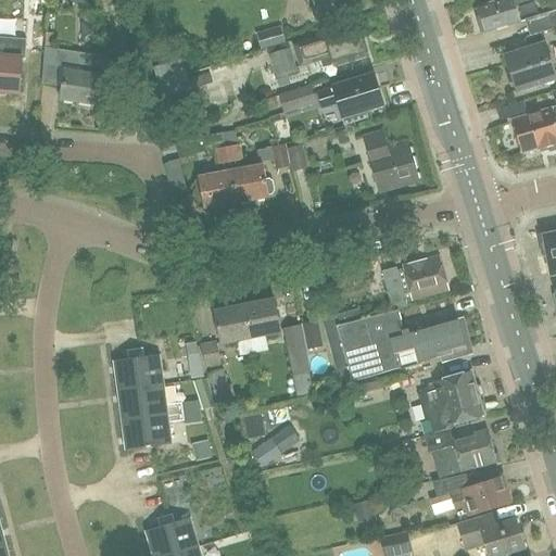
[(310,0),(316,23),(354,11),(351,0),(310,0)]
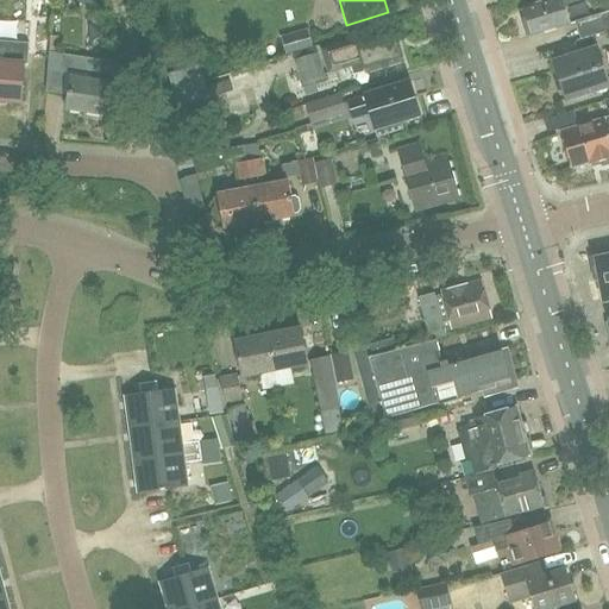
[(522,22),(526,36),(532,33),(533,36),(570,25),(564,5),(579,0),(546,0),(525,7),(528,20),(522,22)]
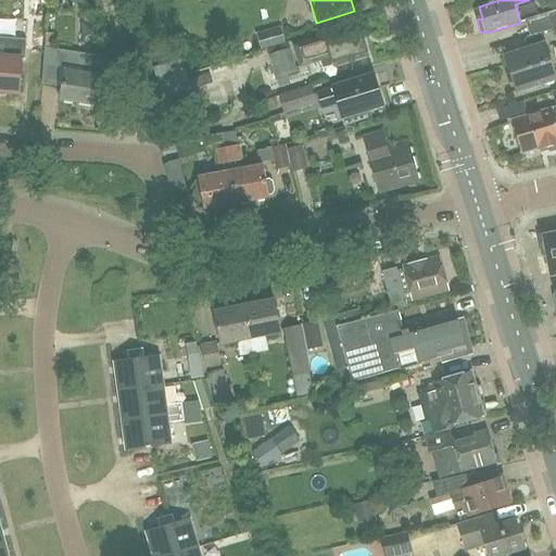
[(553,29),(555,27),(555,11),(525,21),(529,36),(553,29)]
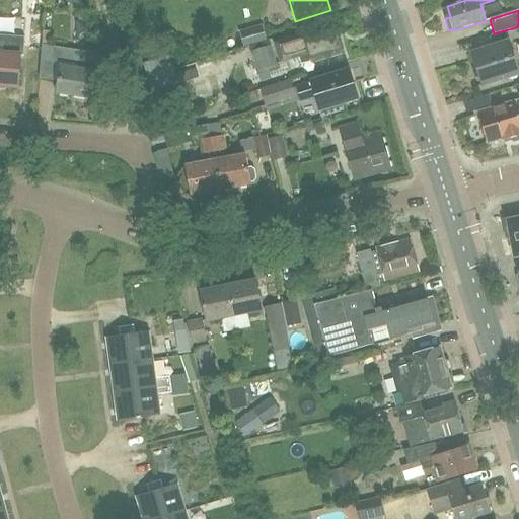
[(344,52),(337,28),(306,38),(304,31),(275,41),(281,61),(294,57),(297,66),(302,68),(312,65),(311,62),(344,52)]
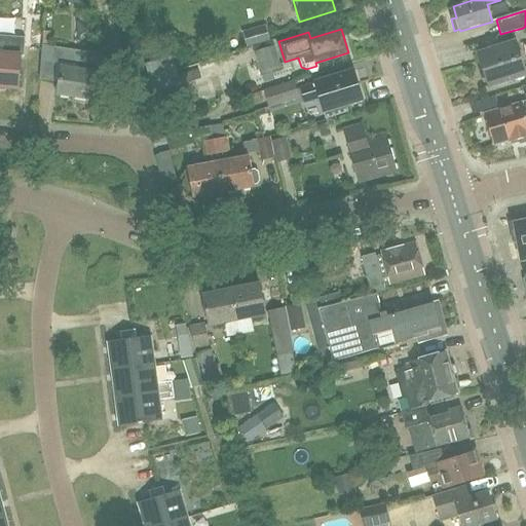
[(41,58),(39,80),(59,83),(58,94),(73,97),(72,101),(88,104),(89,99),(91,100),(94,88),(96,89),(101,55),(50,47),(51,32),(43,31),(41,58)]
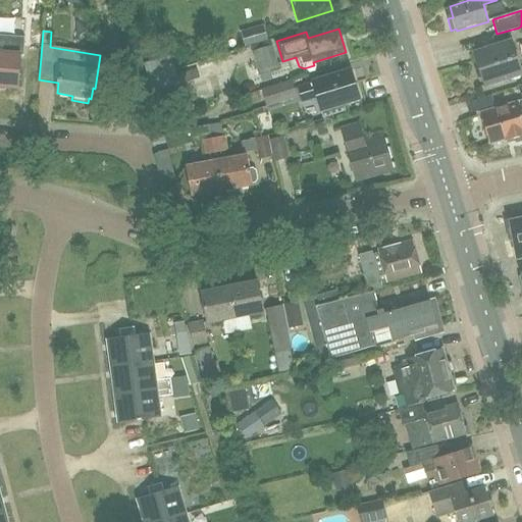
[(0,53),(0,89),(1,89),(1,86),(18,87),(20,55),(23,55),(24,39),(12,38),(11,47),(2,47),(1,54),(0,53)]
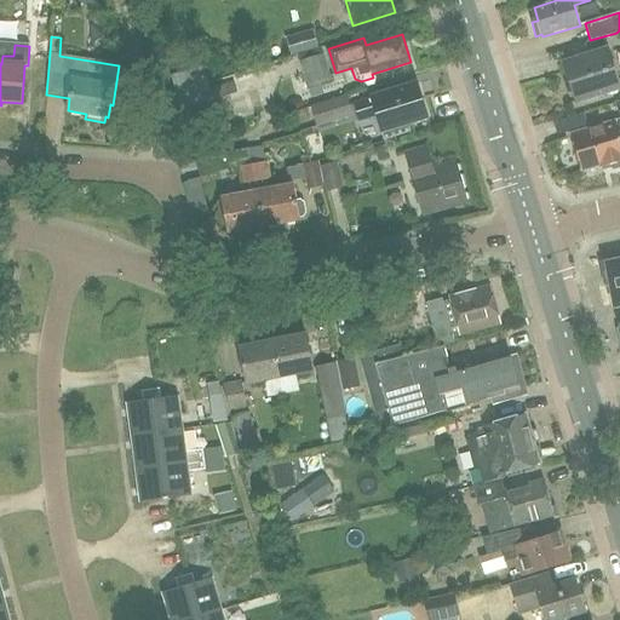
[(322,55),(320,47),(296,55),(299,62),(298,62),(306,90),(332,81),(322,55)]
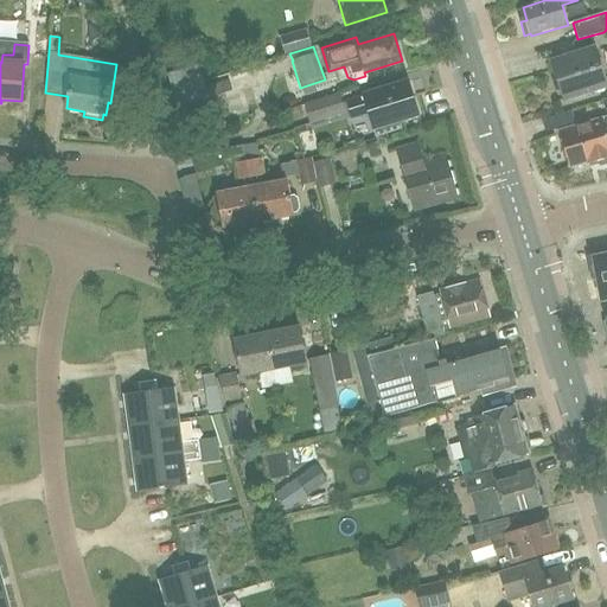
[(564,98),(602,85),(590,49),(553,61),(564,98)]
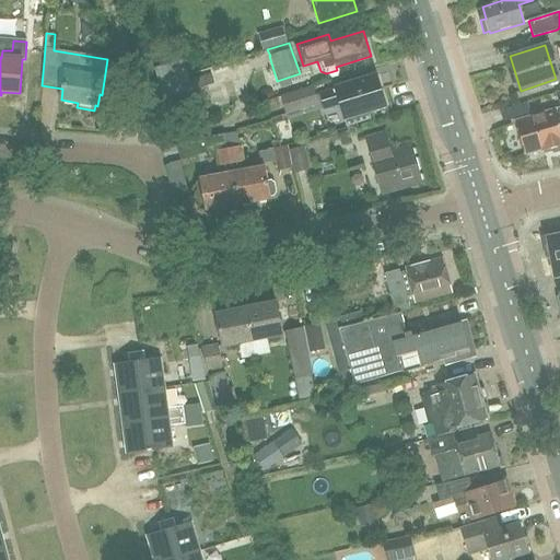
[(160,85),(187,77),(182,59),(154,68),(160,85)]
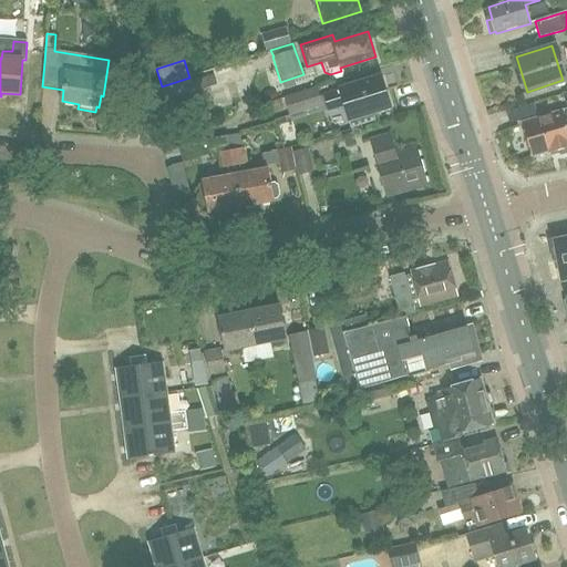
[(391,106),(382,75),(340,89),(340,90),(325,95),(329,110),(346,104),(350,119),(349,120),(351,129),(373,122),(370,113),(391,106)]
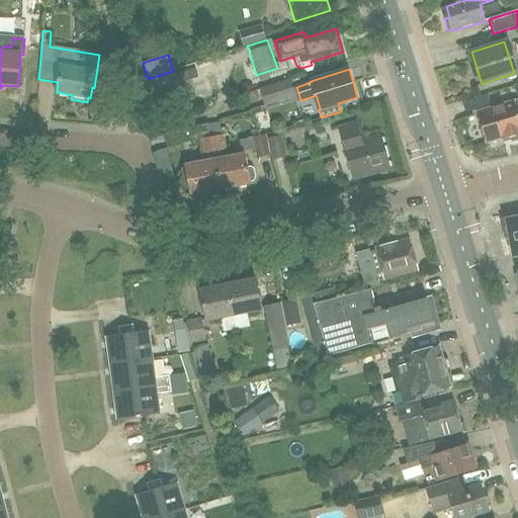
[(177,84),(173,71),(148,79),(152,92),(177,84)]
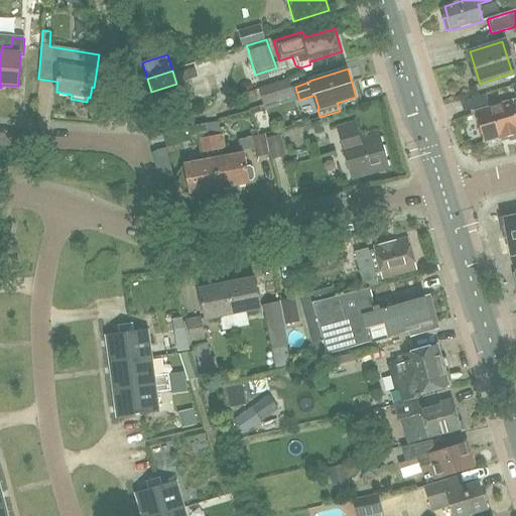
[(288,81),(259,90),(264,105),(293,96),(288,81)]
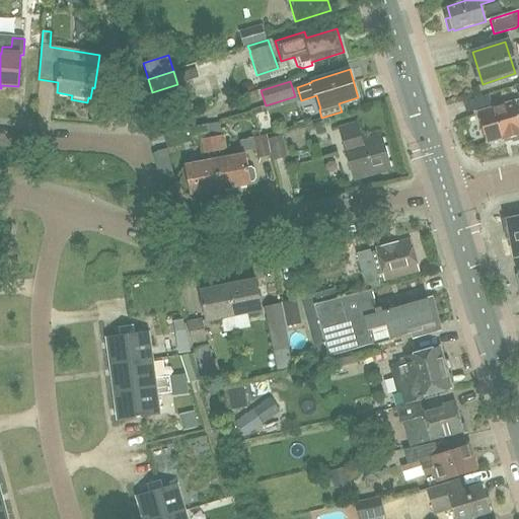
[(518,84),(515,86),(518,99),(478,112),(488,142),(503,137),(503,140),(509,138),(513,143),(518,140),(518,84)]
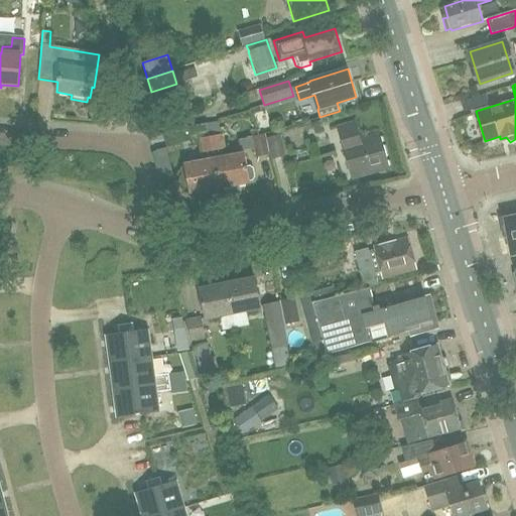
[(208,124),(221,188),(250,182),(250,181),(253,181),(255,177),(254,169),(251,167),(248,167),(245,154),(221,158),(219,150),(226,149),(222,135),(220,135),(217,122),(208,124)]
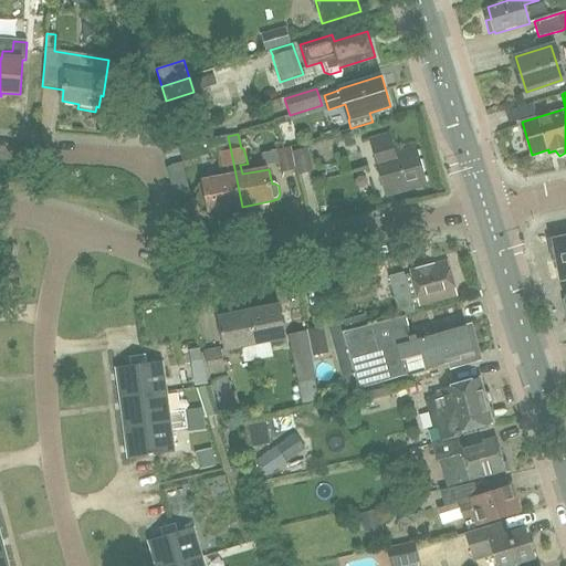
[(395,153),(389,134),(370,139),(387,198),(428,186),(417,147),(395,153)]
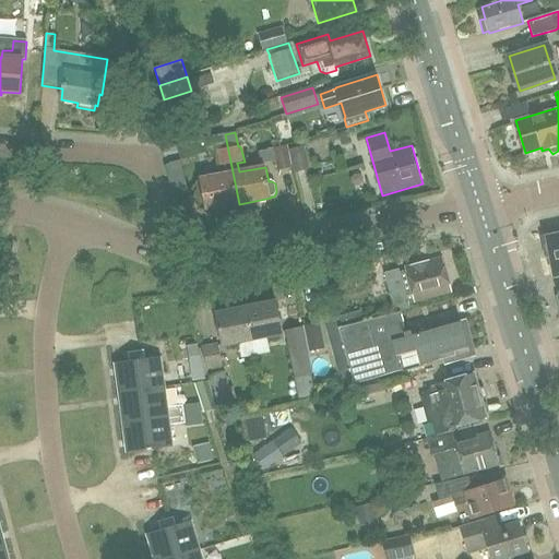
[(239,204),(225,134),(224,134),(204,138),(176,145),(180,159),(213,152),(217,176),(200,179),(202,191),(195,192),(199,210),(205,209),(205,210),(239,204)]
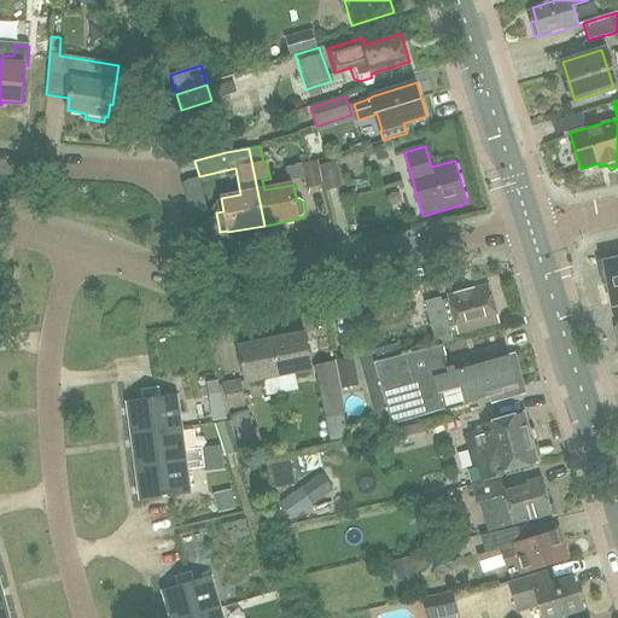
[(325,190),(342,186),(336,161),(320,164),(325,190)]
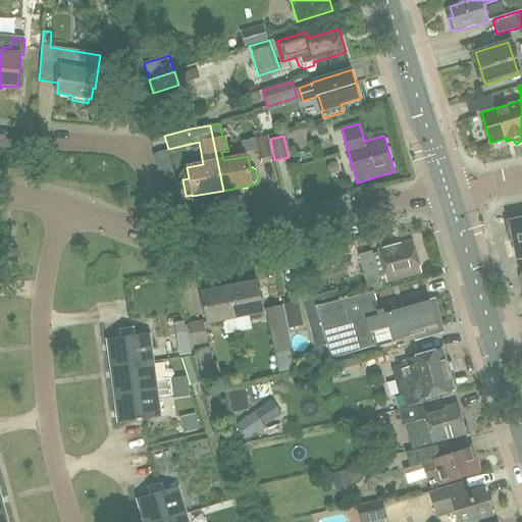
[(259,159),(271,157),(267,137),(255,139),(259,159)]
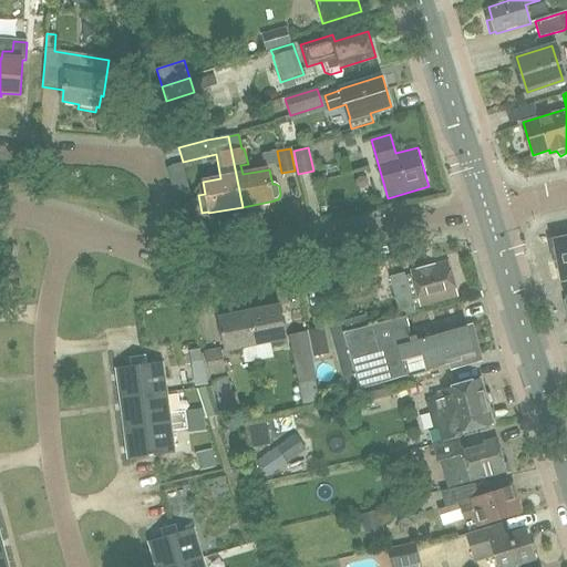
[(566,238),(555,240),(556,244),(553,248),(555,259),(559,261),(563,279),(566,278),(566,238)]
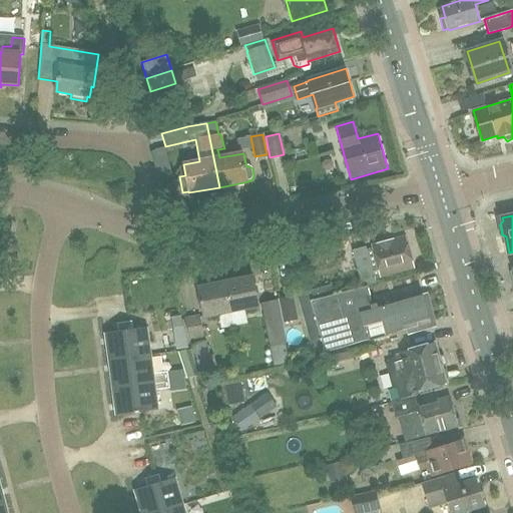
[(413,269),(404,236),(371,245),(371,247),(366,249),(365,246),(351,250),(361,288),(375,284),(374,279),(413,269)]
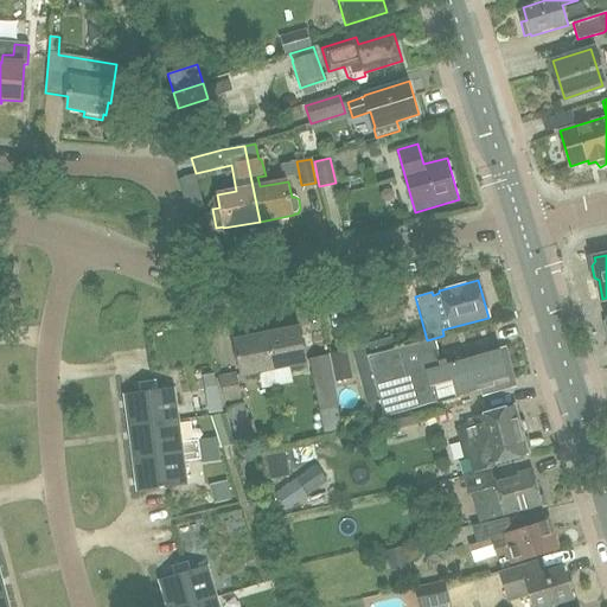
[(298,326),(264,333),(276,387),(293,383),(289,365),(294,370),(304,368),(305,362),(302,351),(314,349),(312,334),(299,337),(298,326)]
